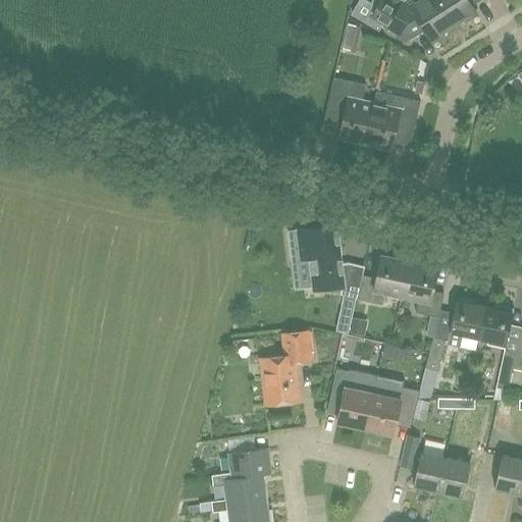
[(378,0),(369,17),(394,33),(408,41),(423,32),(430,43),(442,36),(440,32),(451,25),(434,0),(417,0),(417,1),(416,0),(402,0),(403,0),(402,0),(378,0)]
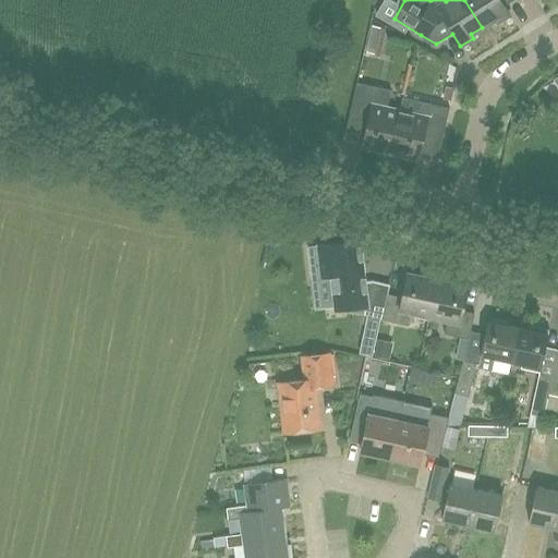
[(497,0),(464,0),(482,27),(492,21),(495,24),(508,16),(497,0)]
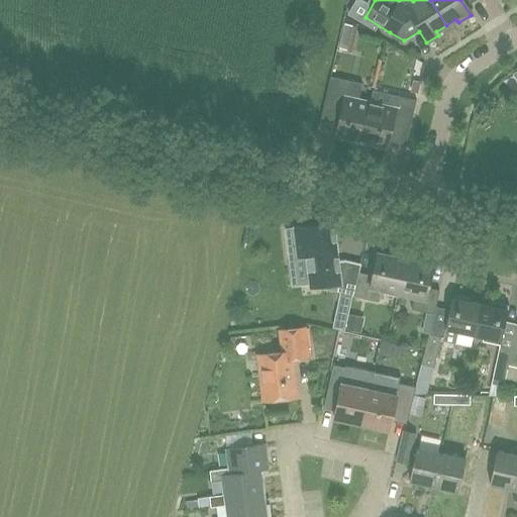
[(359,141),(368,104),(356,101),(360,84),(328,77),(322,104),(340,109),(334,135),(359,141)]
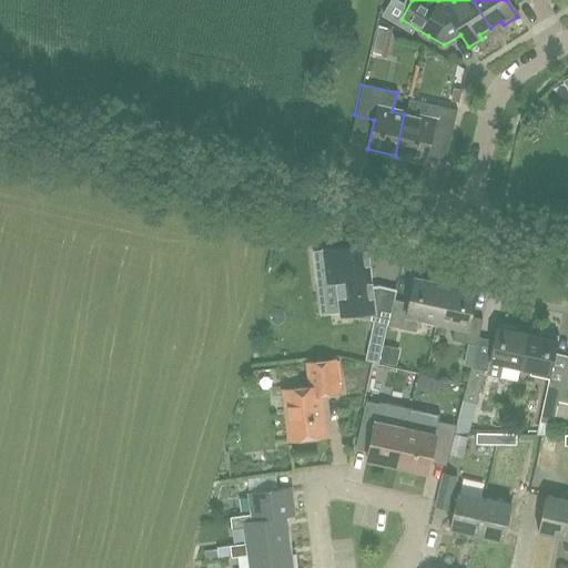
[(432,121),(404,114),(395,155),(423,162),(429,137),(448,140),(455,110),(435,105),(432,121)]
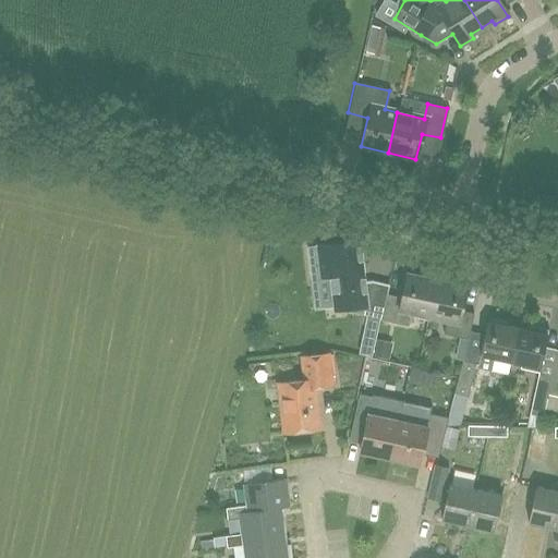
[(335,306),(341,305),(342,314),(353,313),(353,312),(379,317),(387,284),(362,279),(358,242),(318,246),(323,277),(331,276),(335,306)]
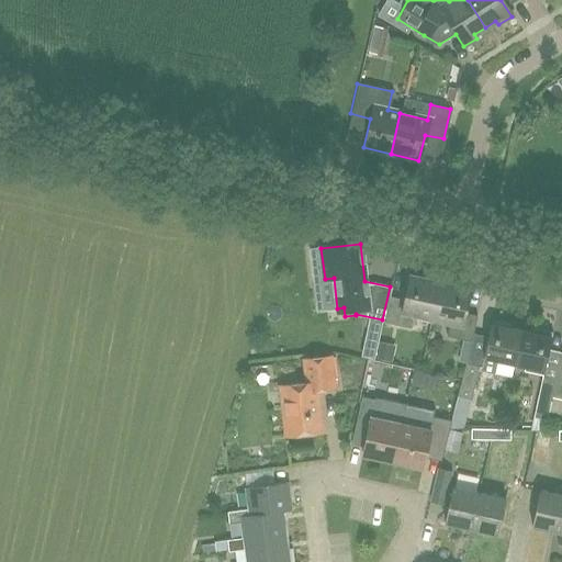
[(431,317),(439,283),(408,276),(404,299),(390,296),(391,288),(390,287),(382,319),(383,319),(383,322),(409,327),(413,313),(431,317)]
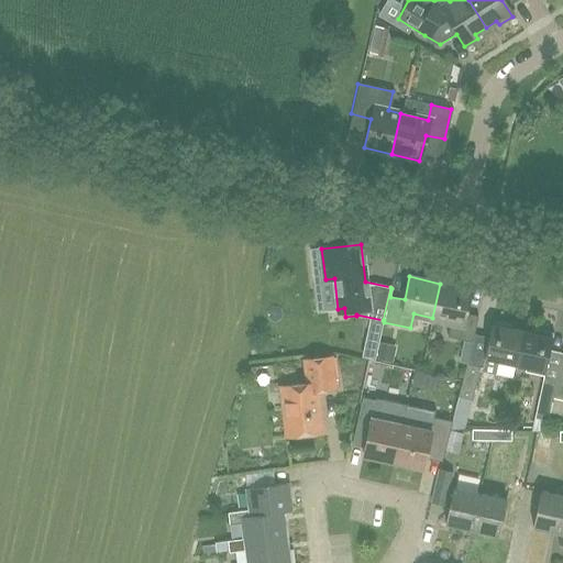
[(470,289),(440,284),(432,318),(450,322),(446,337),(471,342),(473,333),(477,316),(464,313),(470,289)]
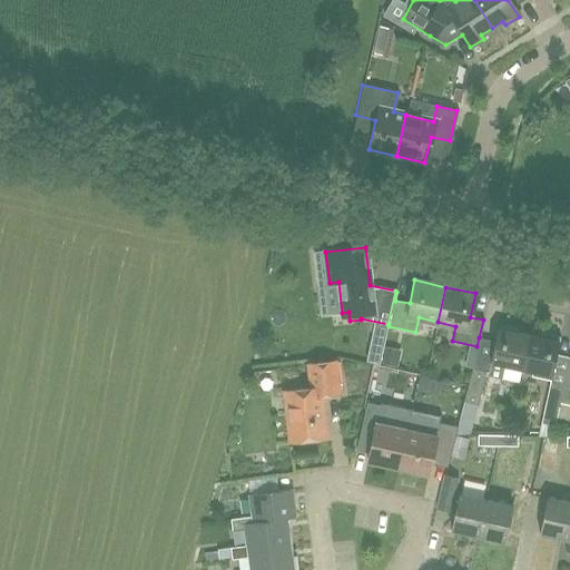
[(518,369),(527,334),(514,332),(516,327),(498,323),(497,327),(493,341),(487,372),(472,369),(464,402),(458,426),(455,433),(470,434),(473,421),(484,375),(501,379),(502,375),(504,365),(518,369)]
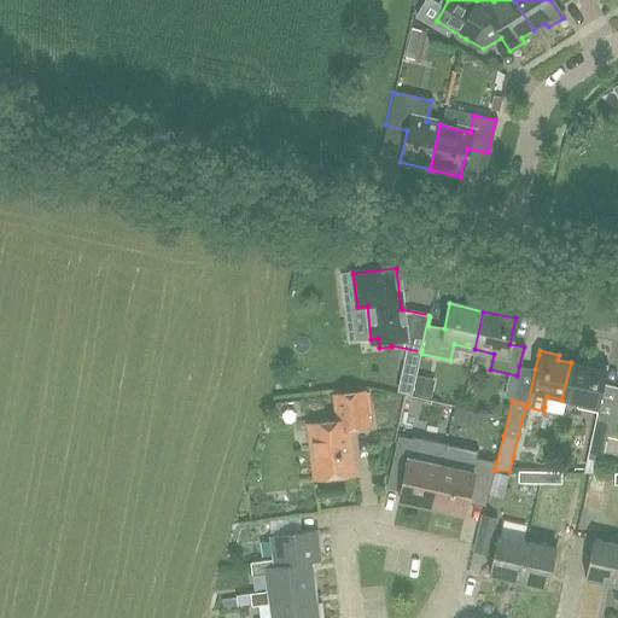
[(596,412),(606,369),(607,365),(588,361),(587,366),(571,362),(561,400),(579,403),(578,408),(596,412)]
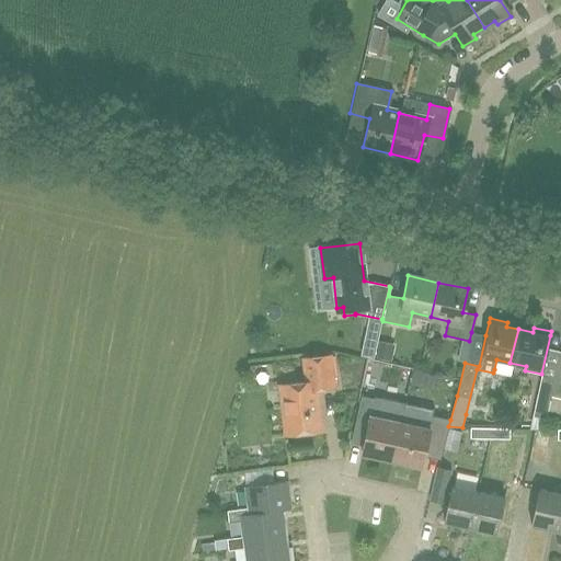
[(305,381),(278,385),(284,435),(321,431),(316,389),(333,387),(330,355),(302,358),(305,381)]
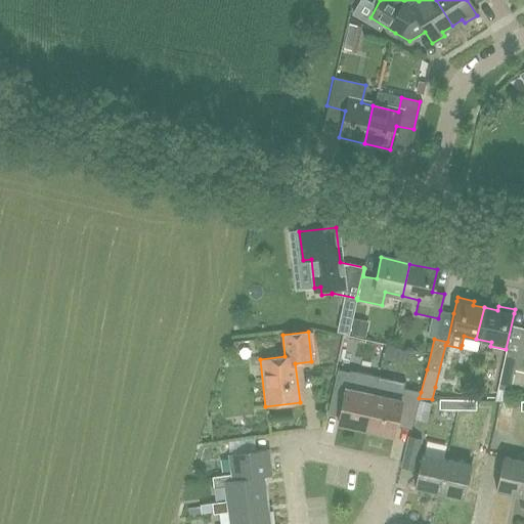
[(523,387),(523,384),(523,346),(520,346),(516,360),(511,384),(523,387)]
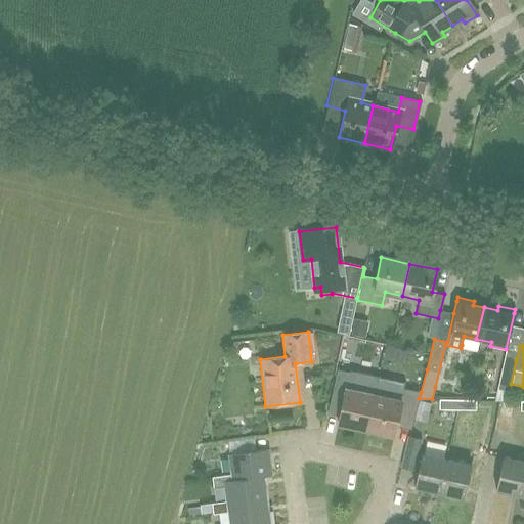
[(511,384),(516,360),(504,357),(493,401),(504,401),(507,401),(511,384)]
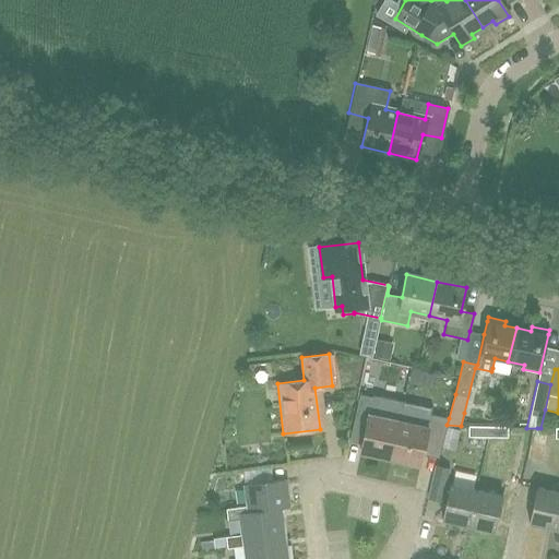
[(389,459),(397,420),(380,417),(382,404),(357,399),(353,424),(365,427),(359,452),(389,459)]
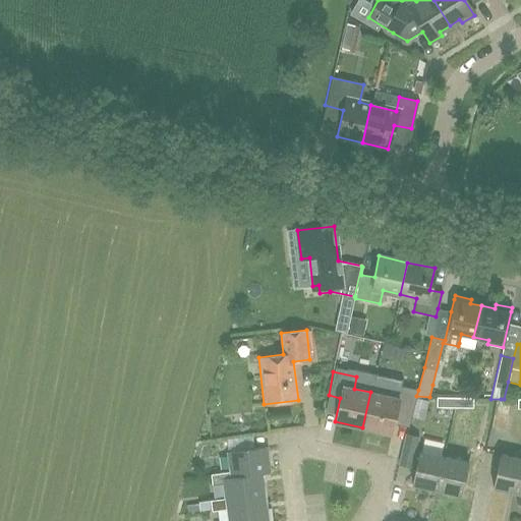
[(391,433),(396,410),(409,413),(415,389),(390,383),(388,396),(370,392),(362,427),(391,433)]
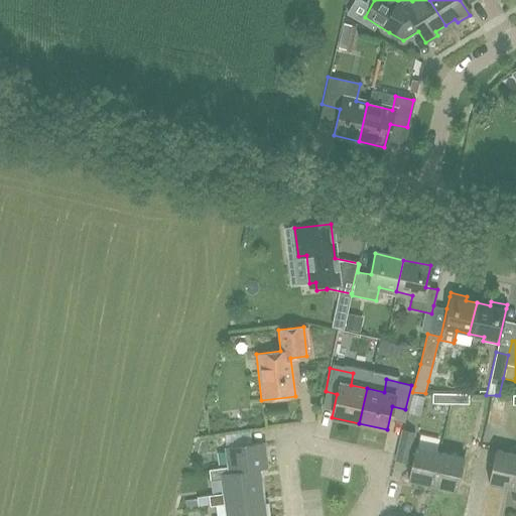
[(450,403),(450,393),(431,393),(431,403),(450,403)]
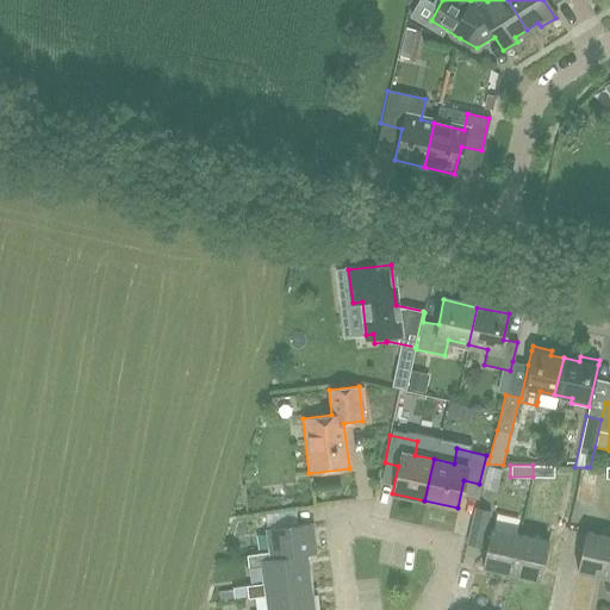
[(553,466),(533,465),(533,477),(553,478),(553,466)]
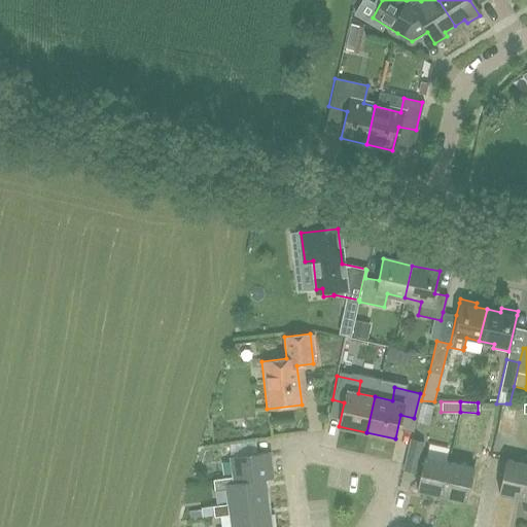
[(424,442),(410,438),(402,470),(417,472),(424,442)]
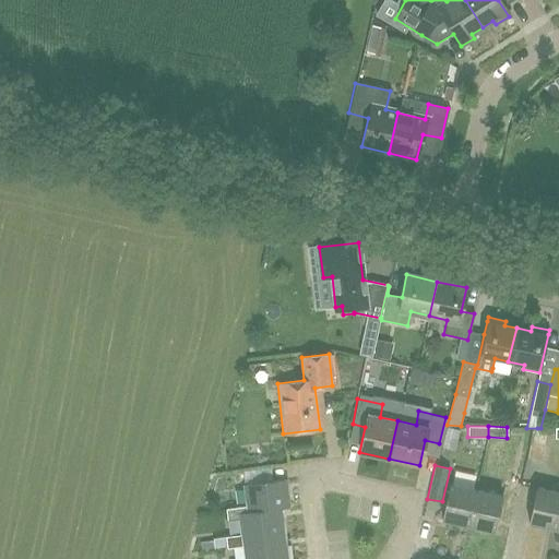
[(244,484),(247,506),(225,509),(227,521),(239,519),(281,513),(280,508),(288,507),(285,478),(244,484)]
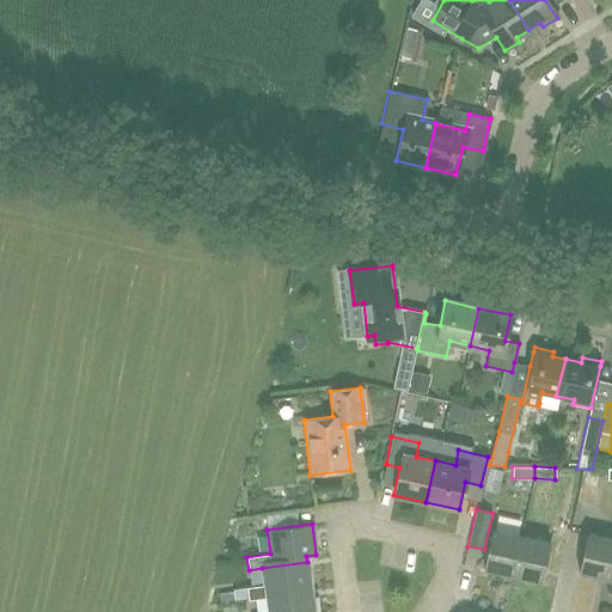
[(512,575),(520,536),(491,530),(482,569),(512,575)]
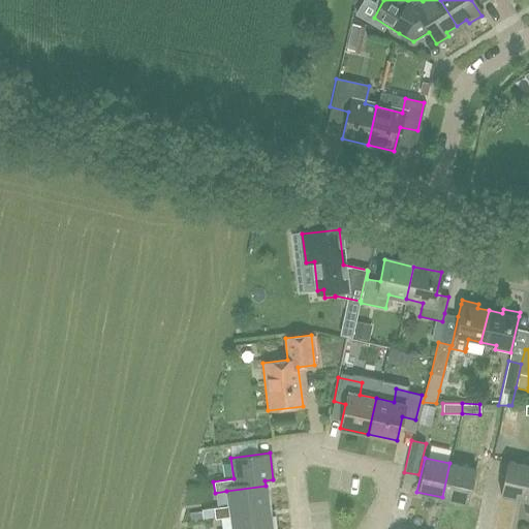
[(525,500),(528,479),(528,466),(506,461),(499,495),(525,500)]
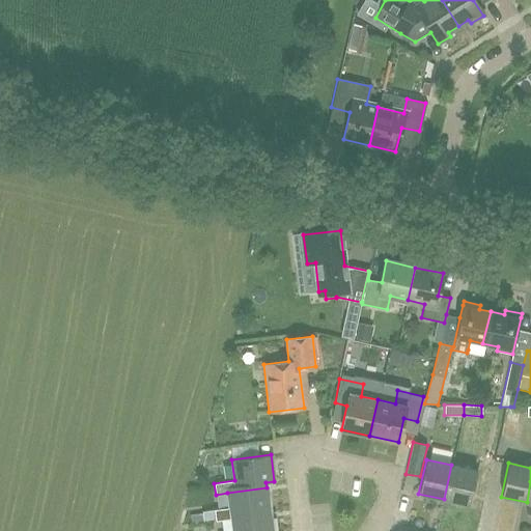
[(476,471),(451,465),(444,499),(469,504),(476,471)]
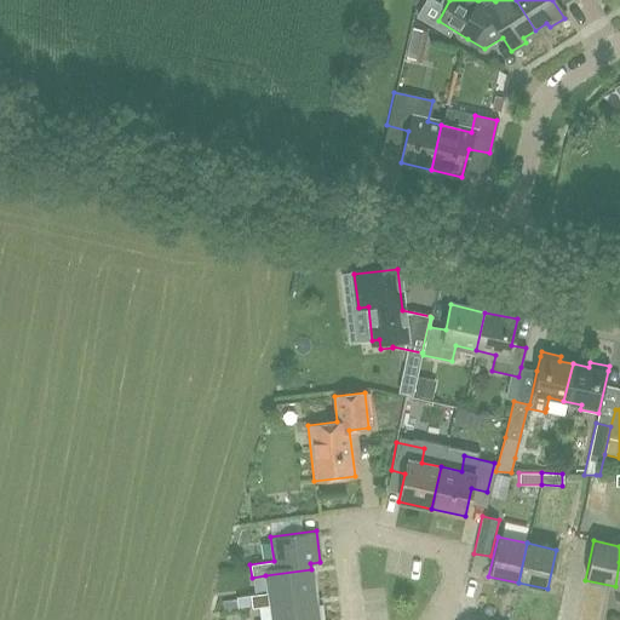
[(415,578),(419,561),(403,557),(400,574),(415,578)]
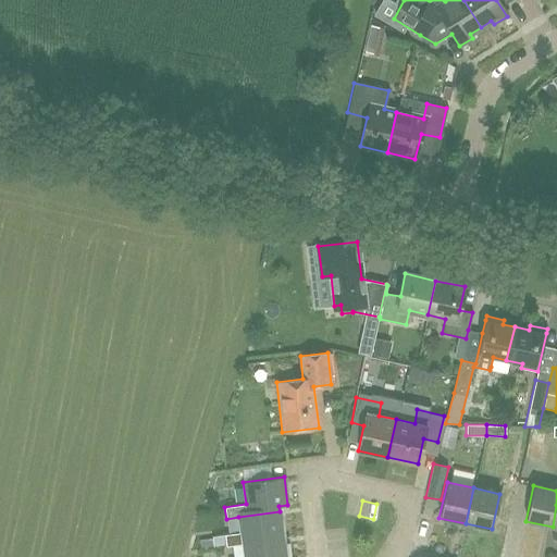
[(283,539),(280,511),(238,517),(240,533),(224,534),(224,535),(214,537),(215,543),(224,542),(225,546),(243,544),(283,539)]
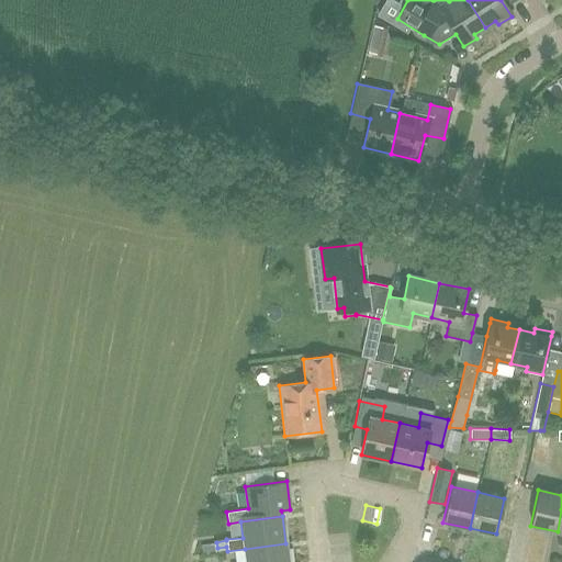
[(288,561),(285,543),(245,549),(246,561),(288,561)]
